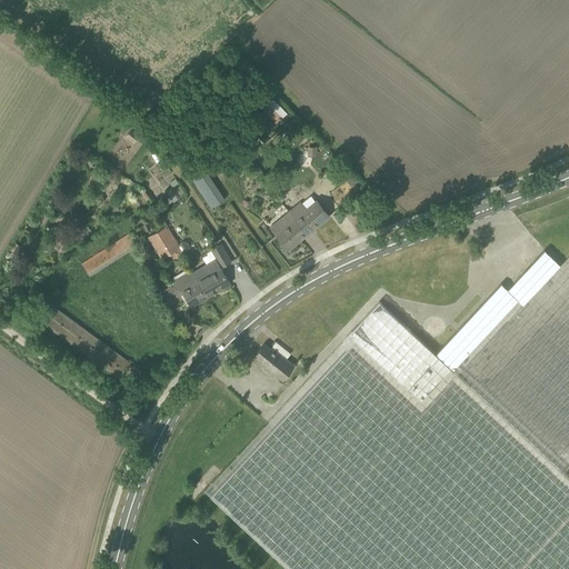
[(273,98),(268,102),(281,117),(287,112),(273,98)]
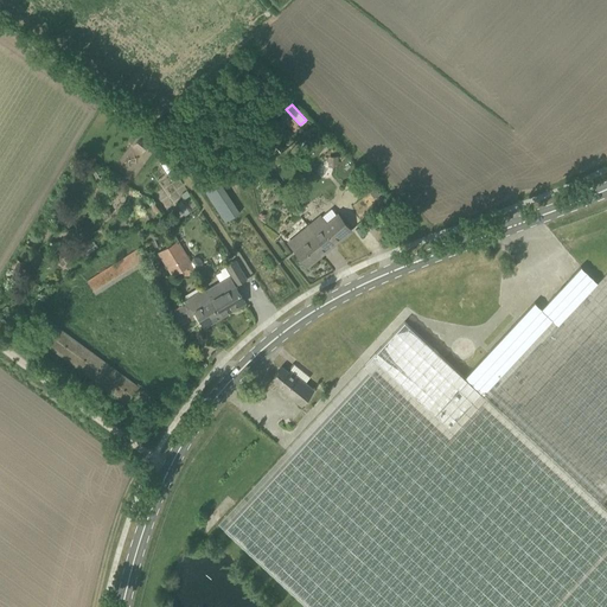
[(256,128),(250,121),(242,127),(248,135),(256,128)]
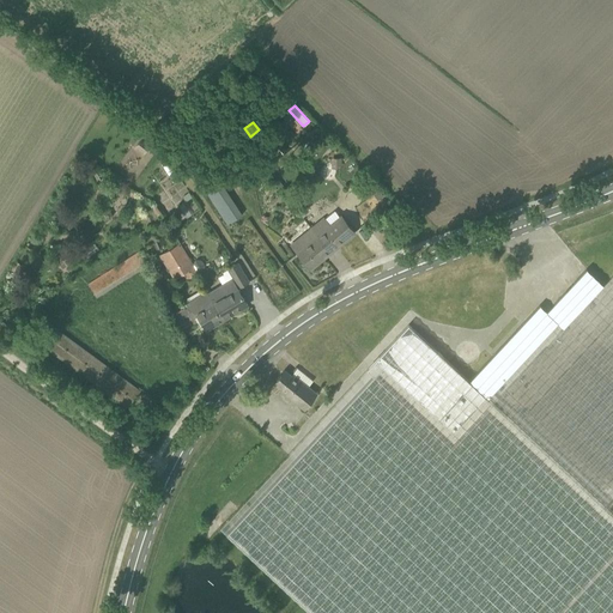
[(150,146),(141,139),(135,146),(145,153),(150,146)]
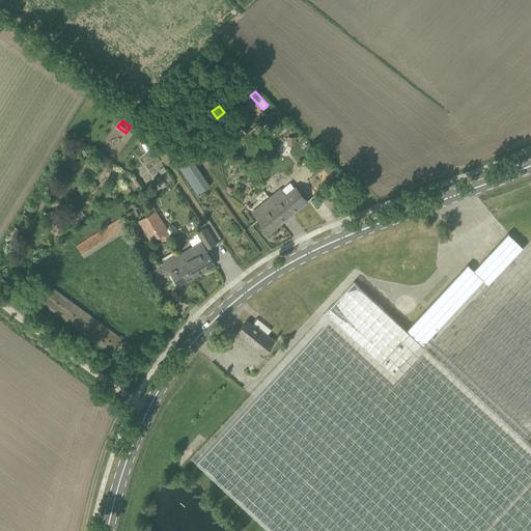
[(210,186),(197,167),(192,158),(189,160),(179,166),(197,194),(210,186)]
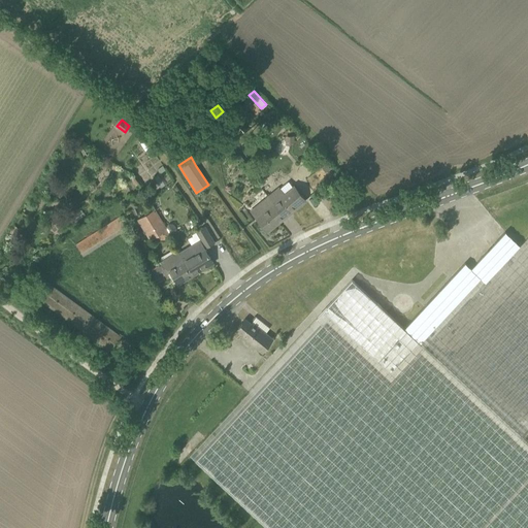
[(157,174),(161,186),(171,182),(167,170),(157,174)]
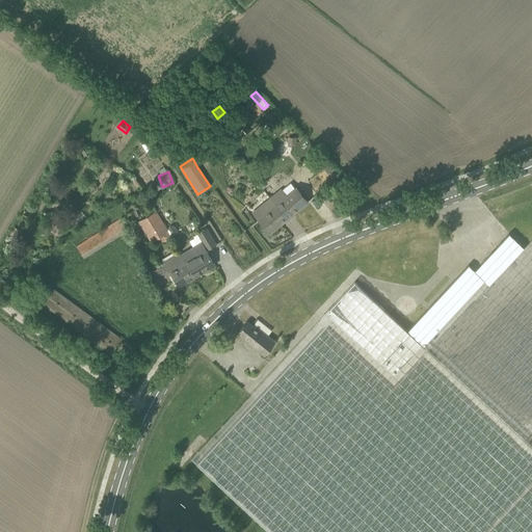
[(275,205),(287,219),(308,202),(296,187),(296,188),(291,183),(282,190),(281,189),(270,198),(275,205)]
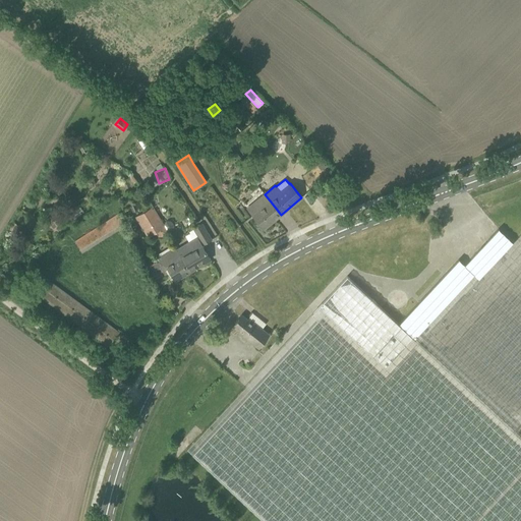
[(147,195),(153,191),(147,183),(141,186),(147,195)]
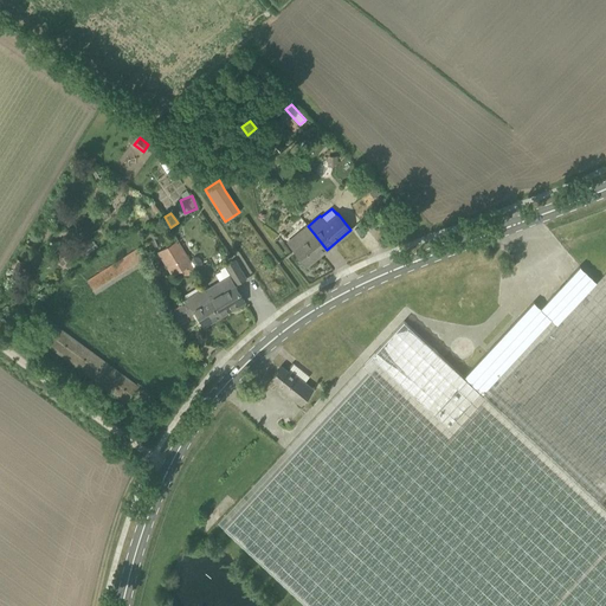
[(307,265),(327,250),(314,233),(308,226),(295,236),(301,243),(294,249),(307,265)]
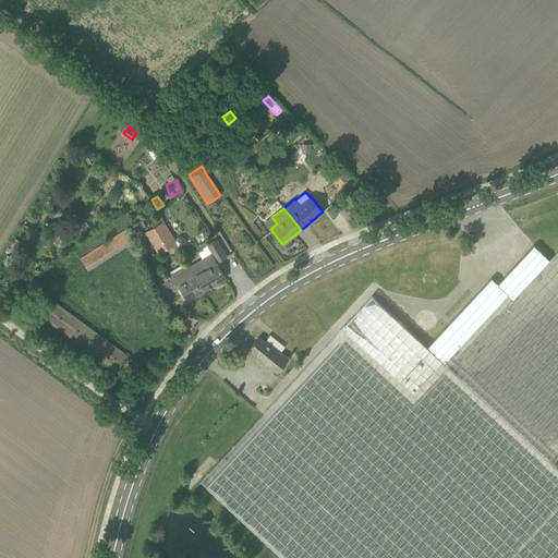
[(160,253),(168,249),(177,243),(165,222),(148,233),(160,253)]
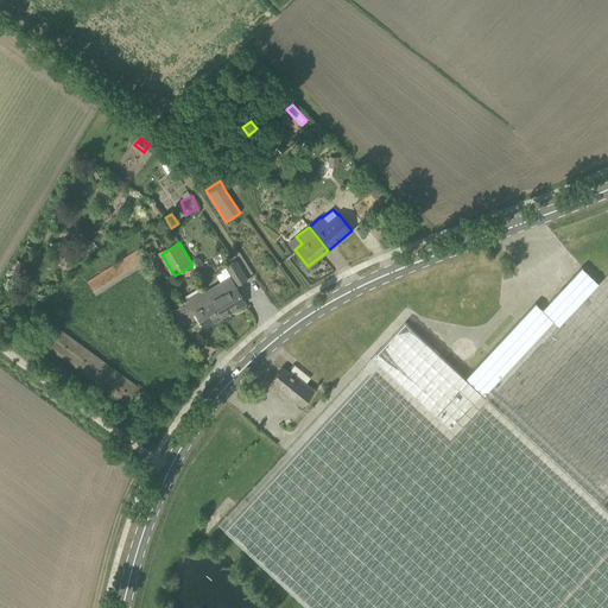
[(95,295),(146,263),(138,249),(87,282),(95,295)]
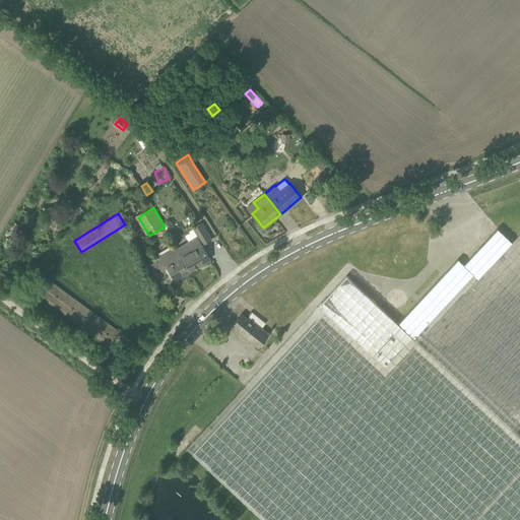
[(203,244),(211,239),(202,223),(194,228),(203,244)]
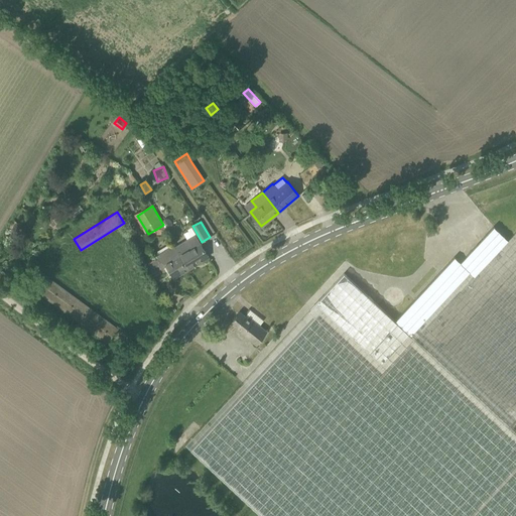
[(455,257),(395,320),(410,336),(469,273),(474,277),(509,240),(494,227),(461,262),(455,257)]
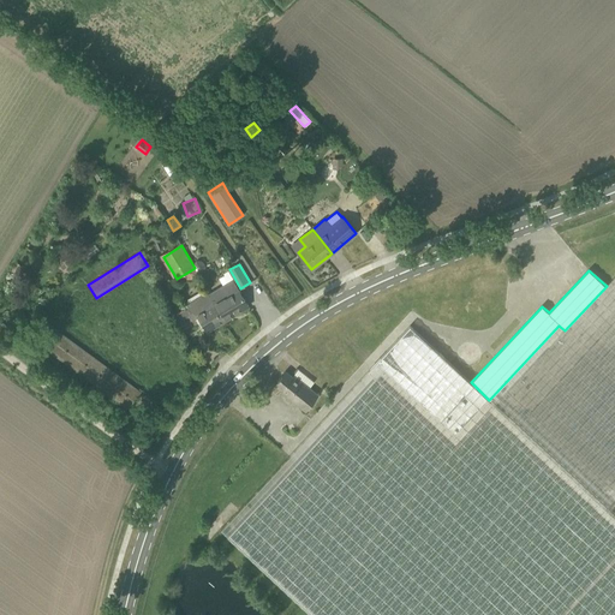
[(559,326),(489,400),(608,511),(614,502),(614,276),(607,286),(565,330),(559,326)]
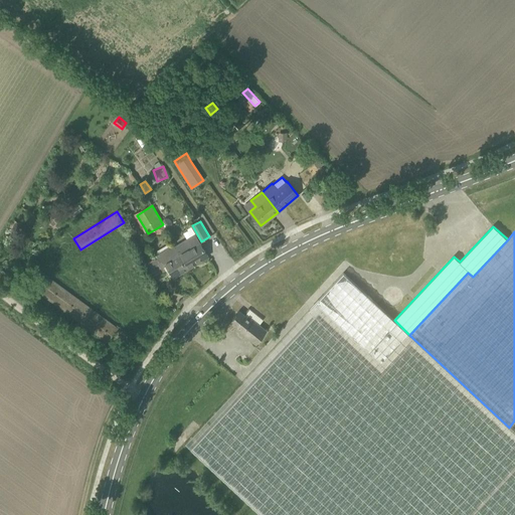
[(186,270),(208,256),(194,233),(174,245),(179,254),(178,255),(186,270)]
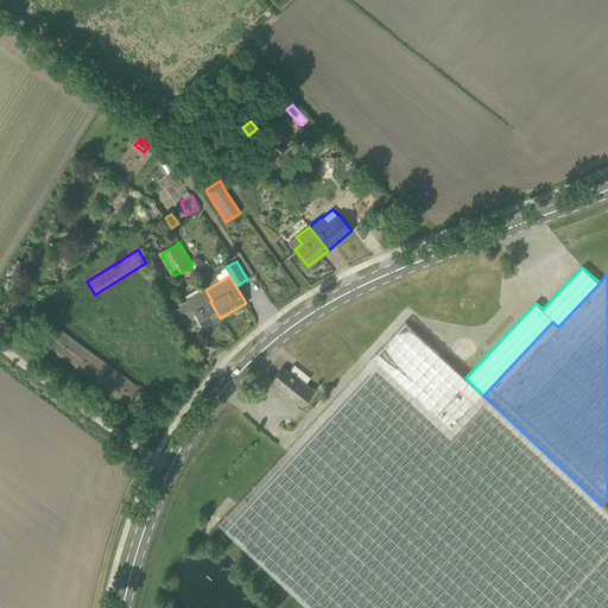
[(206,327),(220,318),(210,302),(211,301),(206,290),(204,287),(190,296),(192,299),(184,305),(194,322),(200,318),(206,327)]
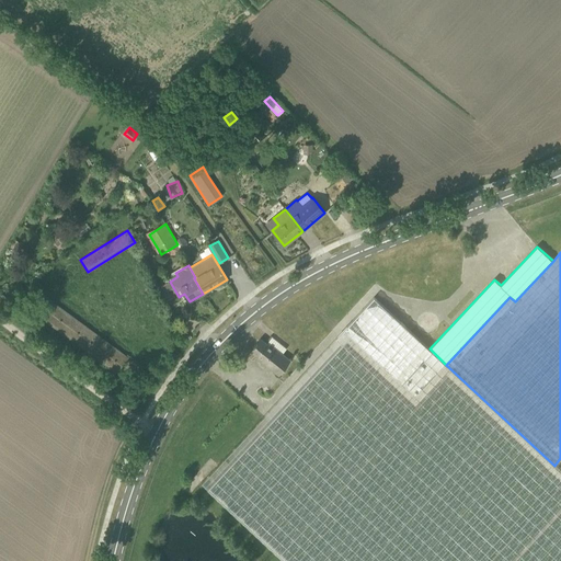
[(560,560),(560,470),(554,466),(446,365),(430,348),(374,297),(336,339),(202,482),(285,560),(560,560)]
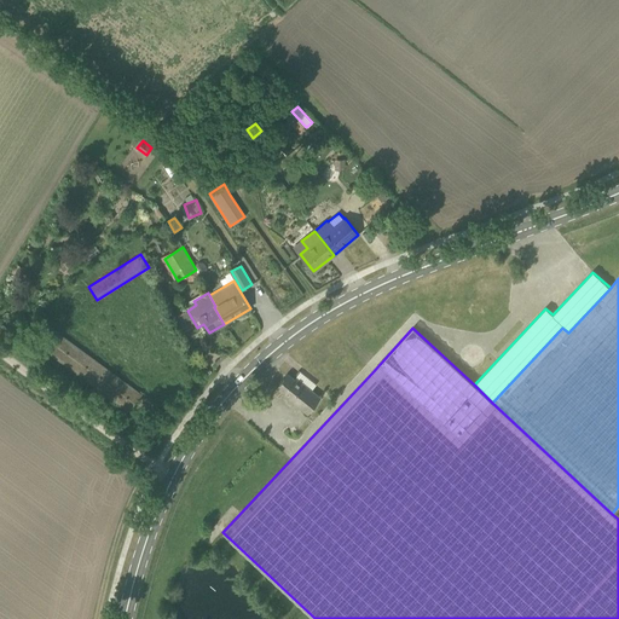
[(143,393),(58,331),(45,350),(129,411),(143,393)]
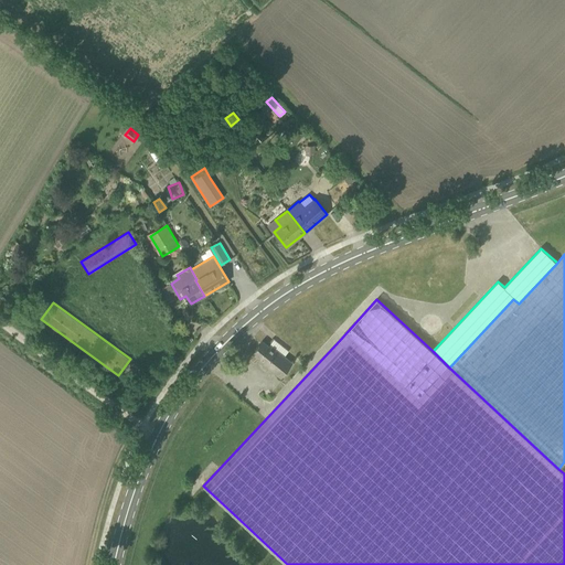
[(292,363),(269,344),(268,347),(262,341),(253,352),(259,358),(258,360),(280,377),(292,363)]
